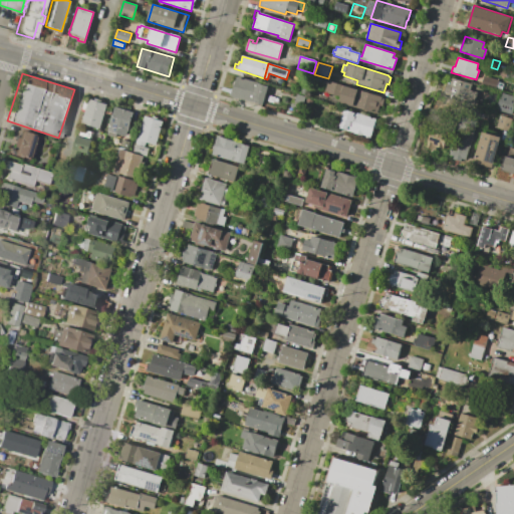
[(237,75),(269,85),(263,106),(231,96),(237,75)]
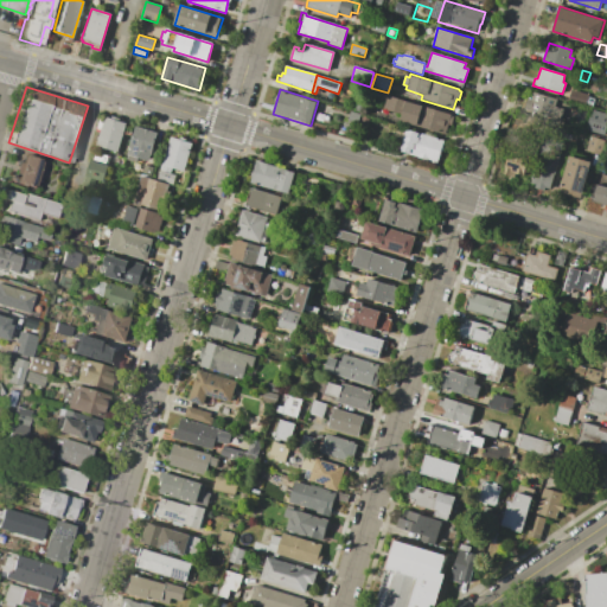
[(573,90),(589,95),(588,97),(586,104),(570,100),(573,90)]
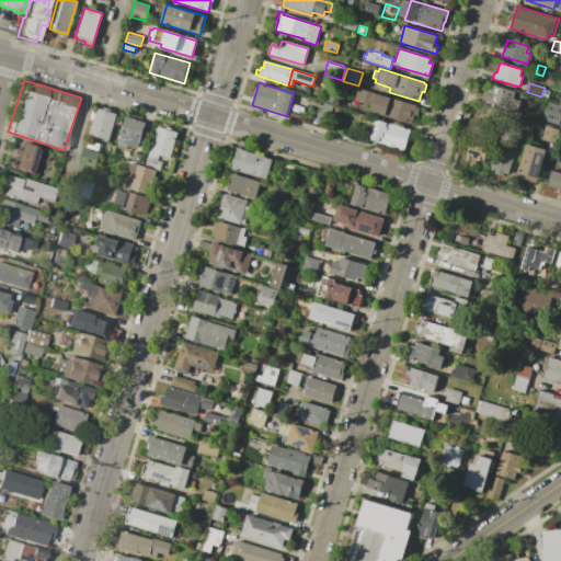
[(493,84),(515,92),(513,98),(522,101),(517,116),(485,107),(489,99),(485,98),(489,90),(491,91),(493,84)]
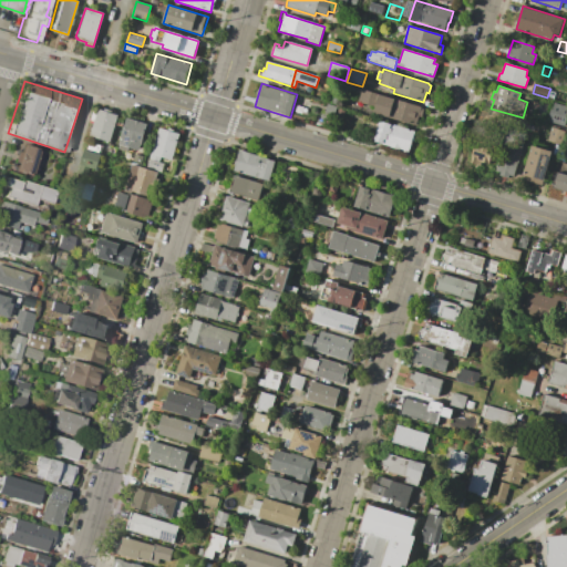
[(362,90),(424,109),(422,117),(419,116),(416,126),(373,113),(375,107),(358,102),(362,90)]
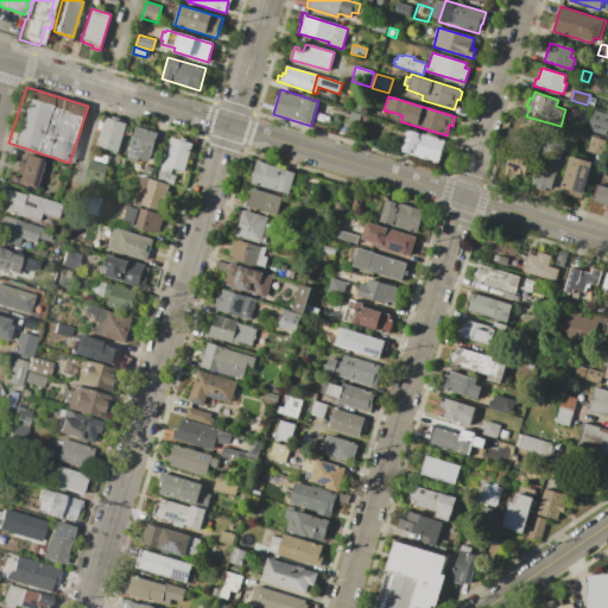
[(358,103),(365,107),(363,113),(355,111),(358,103)]
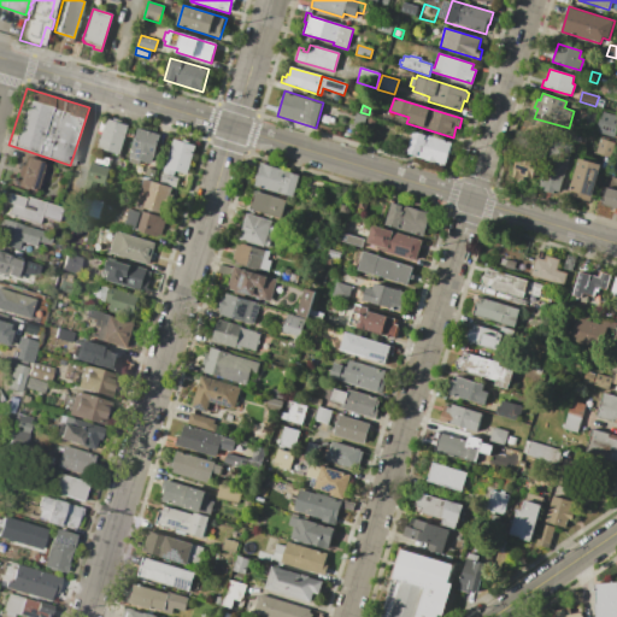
[(603,111),(616,115),(616,130),(615,137),(595,131),(603,111)]
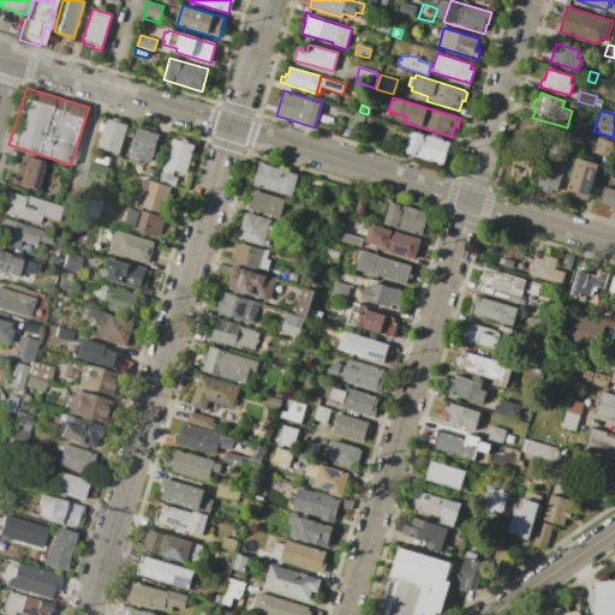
[(356,113),(365,117),(363,126),(352,123),(356,113)]
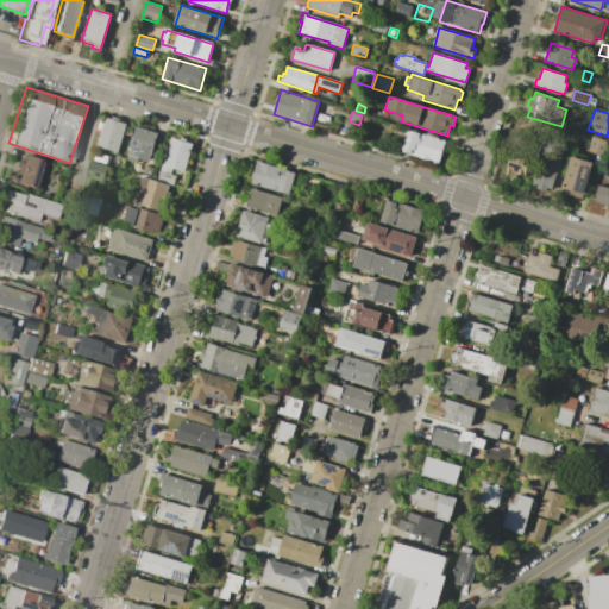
[(363,115),(370,118),(368,126),(360,124),(363,115)]
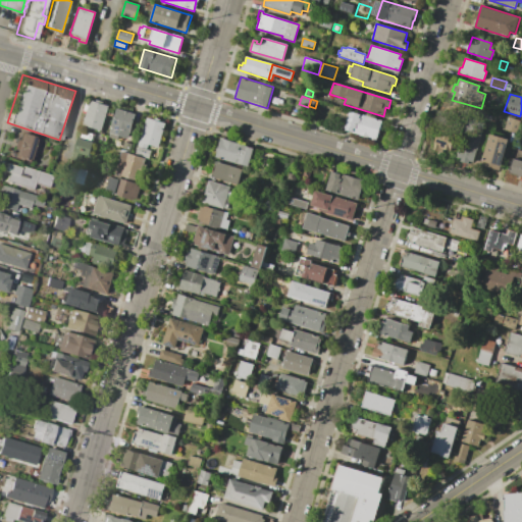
[(90,100),(108,106),(100,133),(94,131),(95,128),(83,124),(90,100)]
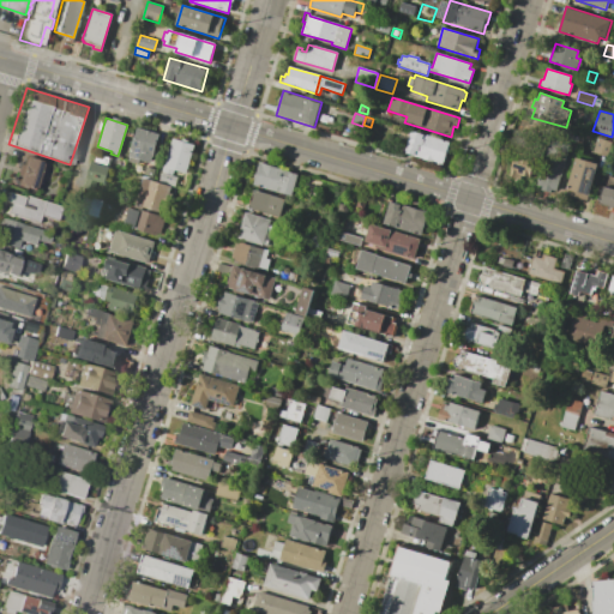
[(137,127),(160,134),(150,164),(139,161),(138,164),(128,162),(130,157),(127,157),(137,127)]
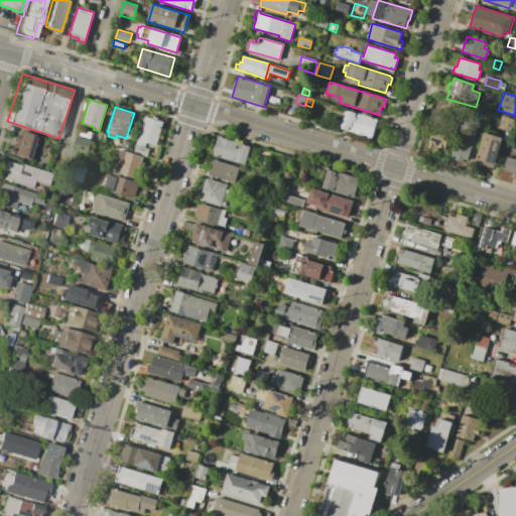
[(345,110),(378,120),(372,140),(339,130),(345,110)]
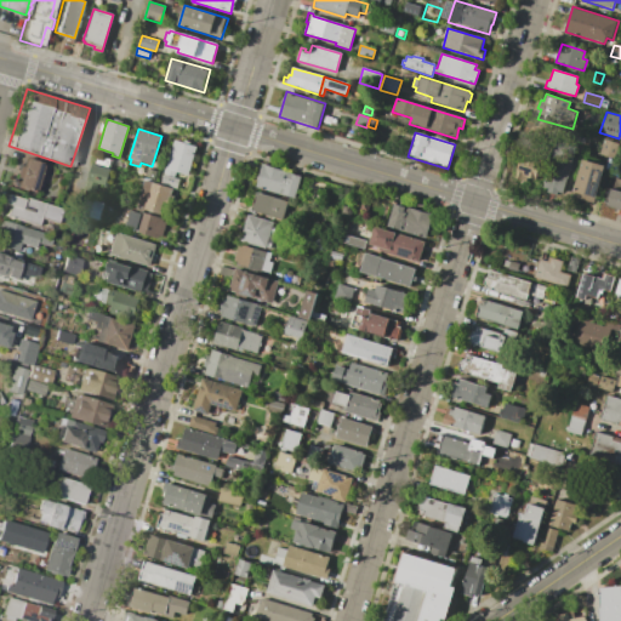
[(559,136),(579,142),(563,193),(558,192),(557,195),(547,192),(547,189),(543,187),(559,136)]
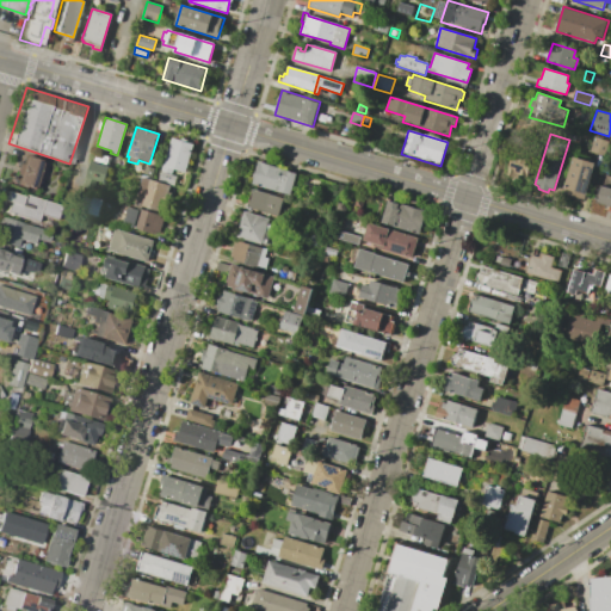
[(594,136),(609,141),(604,156),(590,152),(594,136)]
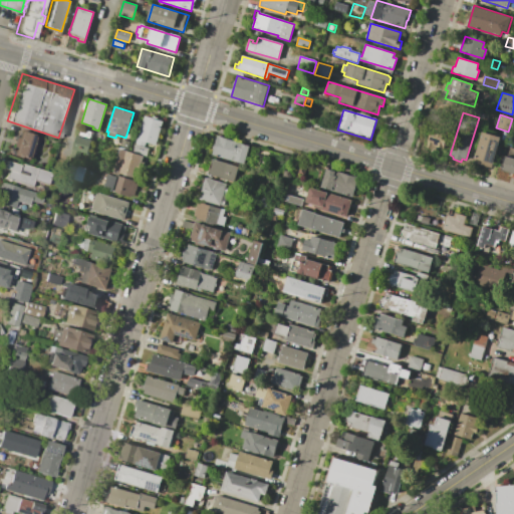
[(145,115),(163,121),(156,146),(146,143),(145,147),(137,144),(145,115)]
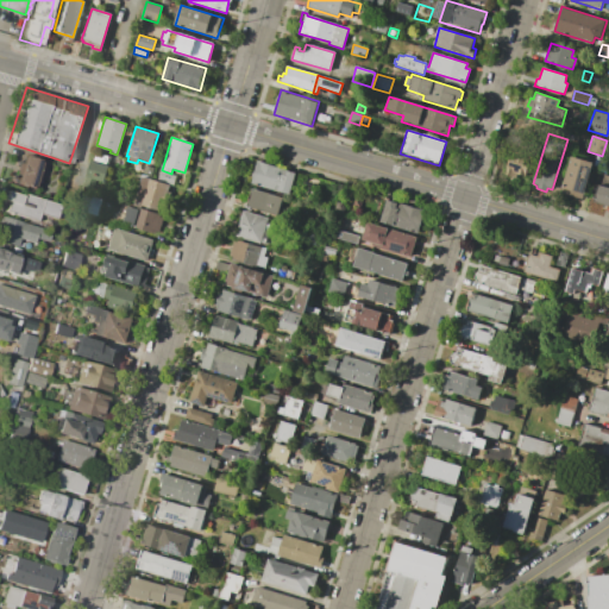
[(512,149),(532,155),(526,179),(518,175),(516,180),(503,176),(512,149)]
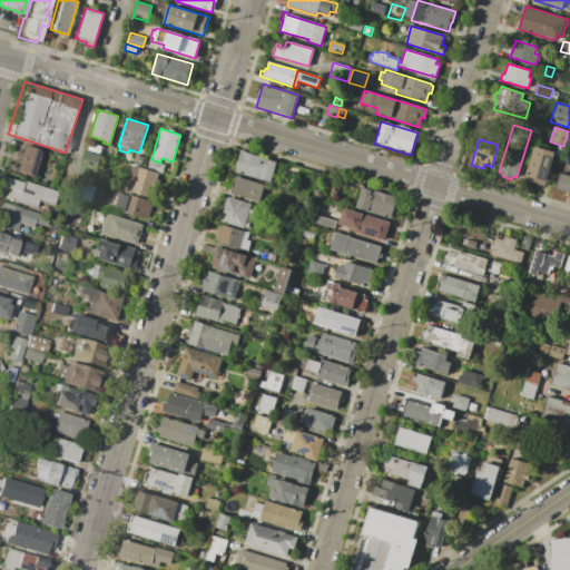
[(25,143),(46,149),(36,178),(15,172),(17,165),(15,164),(18,153),(21,154),(25,143)]
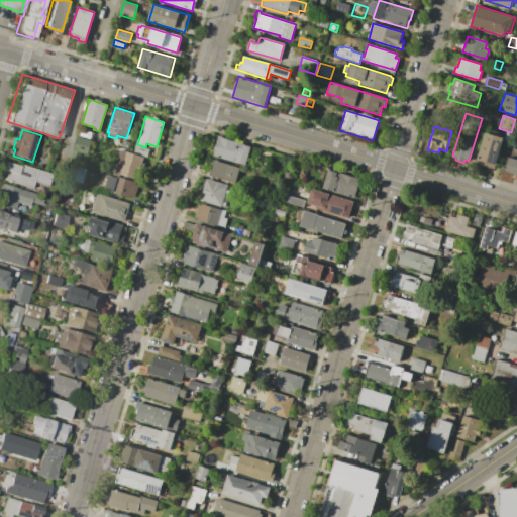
[(82,130),(92,133),(90,139),(80,136),(82,130)]
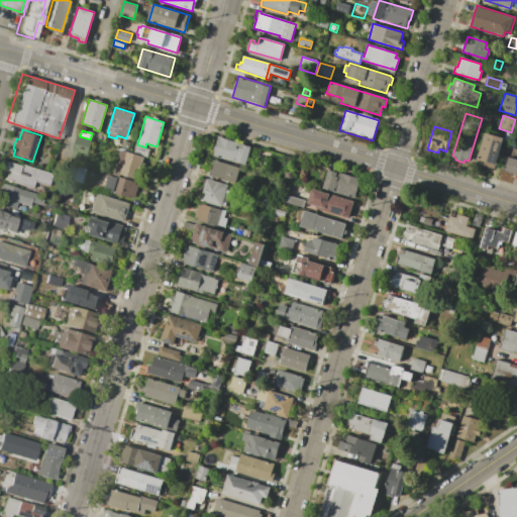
[(486,132),(504,138),(494,170),(476,164),(486,132)]
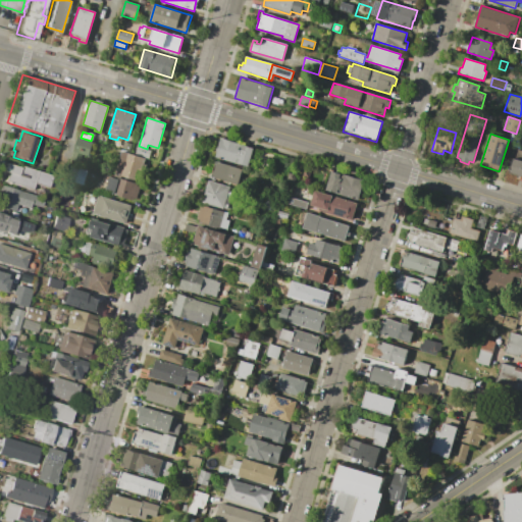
[(79,138),(93,143),(89,156),(74,152),(79,138)]
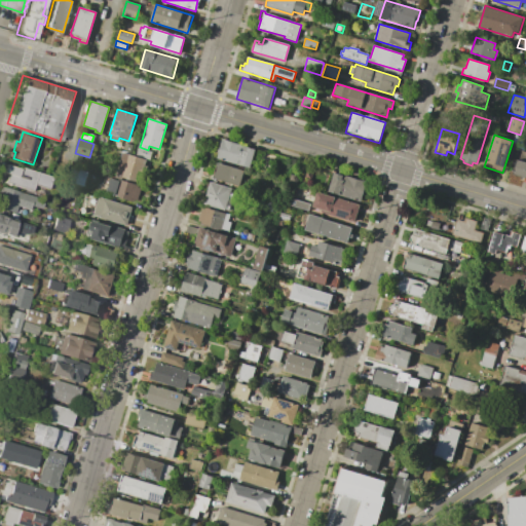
[(223,140),(256,149),(250,168),(217,159),(218,153),(219,148),(220,148),(223,140)]
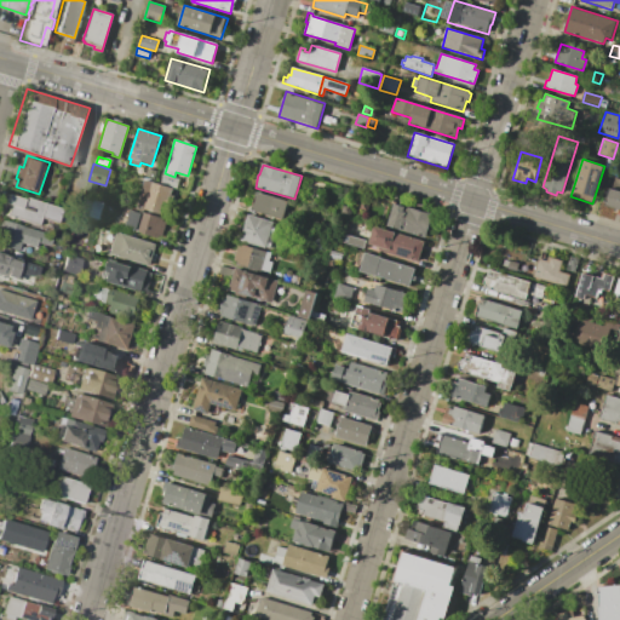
[(148,168),(156,171),(154,179),(145,177),(148,168)]
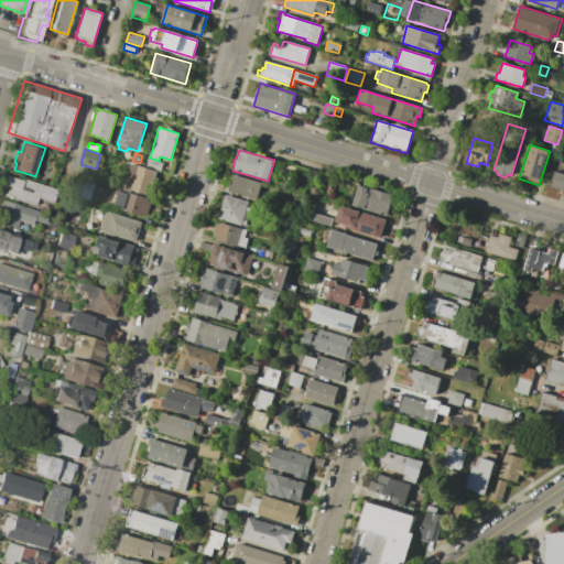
[(149,159),(163,163),(160,171),(145,166),(149,159)]
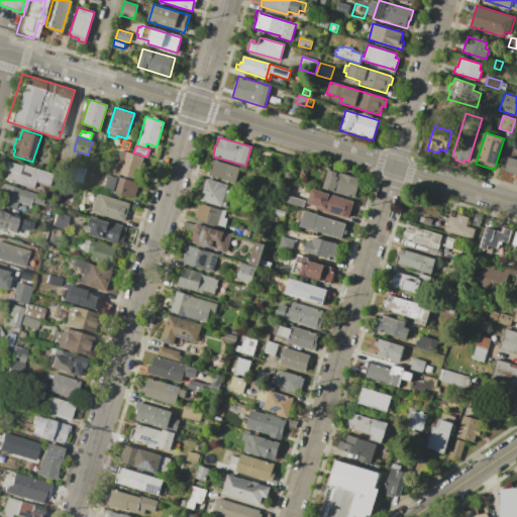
[(112,174),(120,149),(143,158),(136,180),(120,175),(120,177),(112,174)]
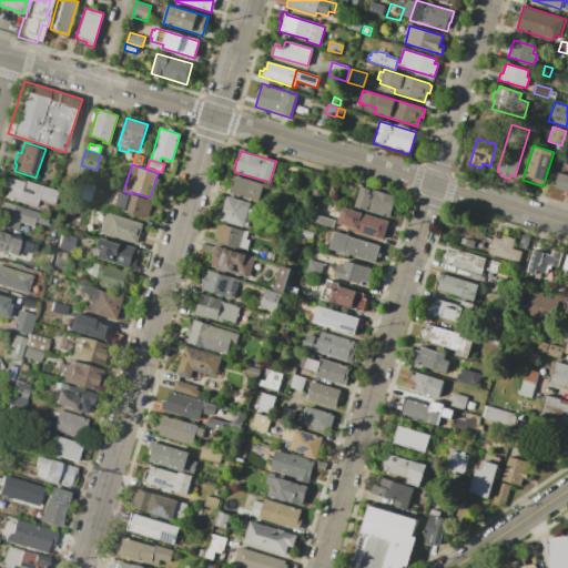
[(297,170),(292,179),(287,175),(293,166),(297,170)]
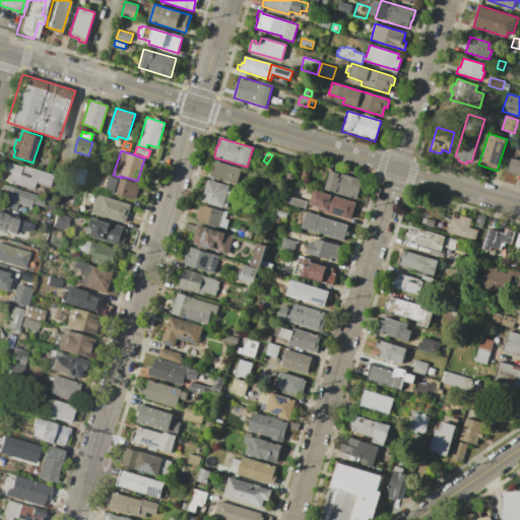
[(511,157),(519,159),(519,176),(506,172),(511,157)]
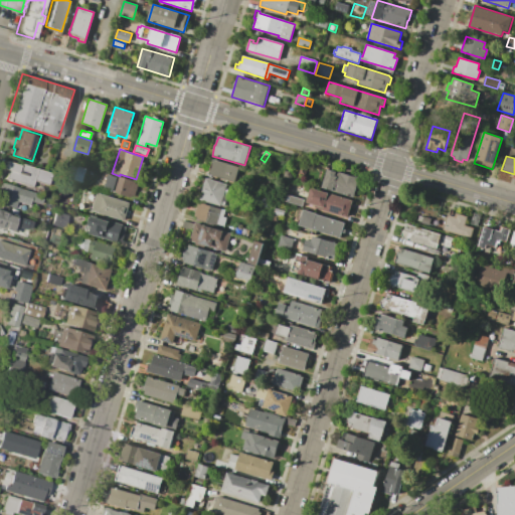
[(213,160),(239,168),(234,184),(208,176),(213,160)]
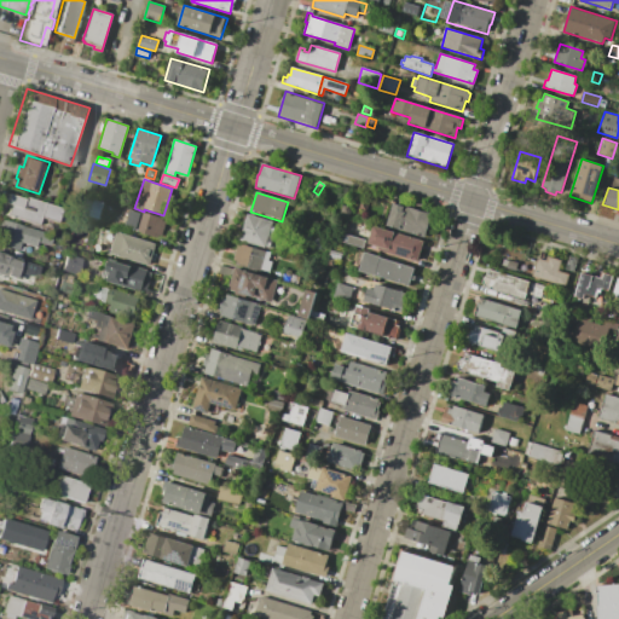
[(0,214),(7,194),(24,200),(24,197),(63,209),(56,231),(0,214)]
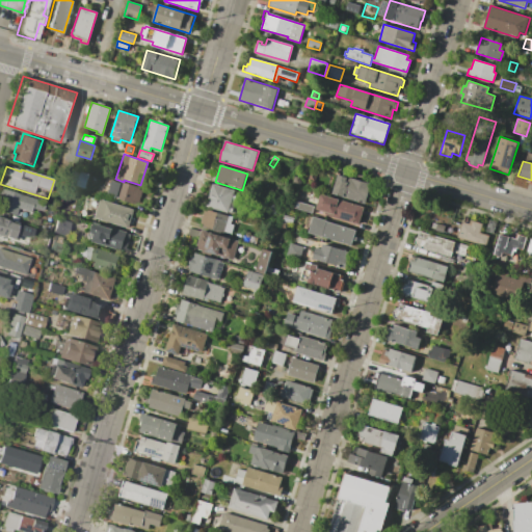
[(71,168),(90,175),(86,189),(67,183),(71,168)]
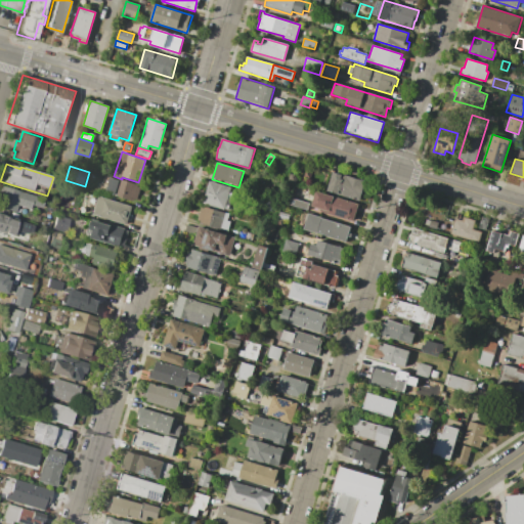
[(333,171),(365,181),(359,202),(326,191),(333,171)]
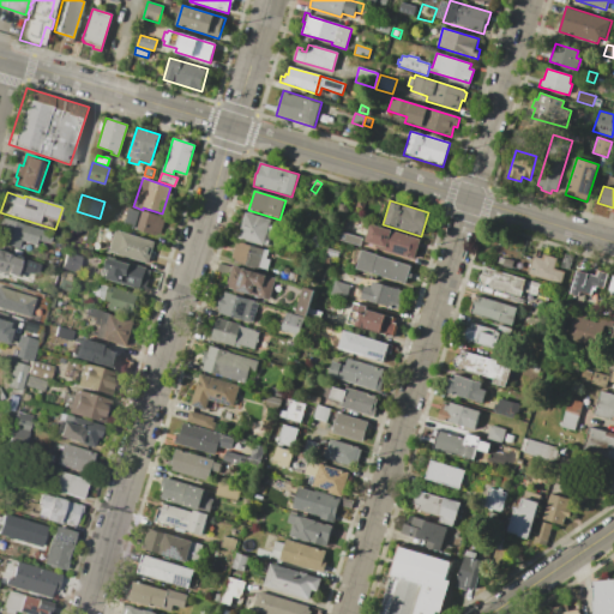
[(339,205),(348,208),(345,215),(337,212),(339,205)]
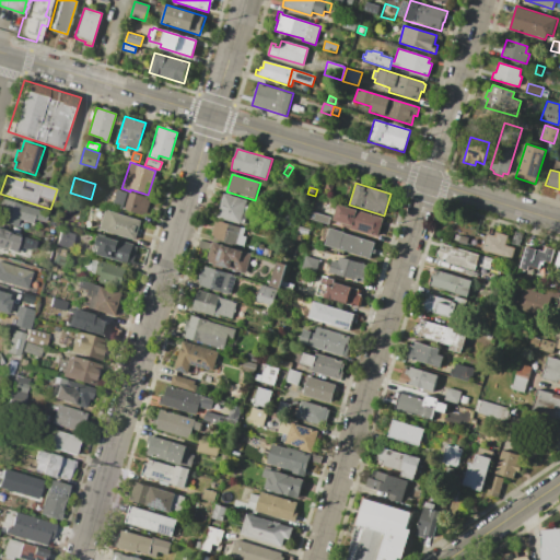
[(117,189),(128,193),(124,208),(113,205),(117,189)]
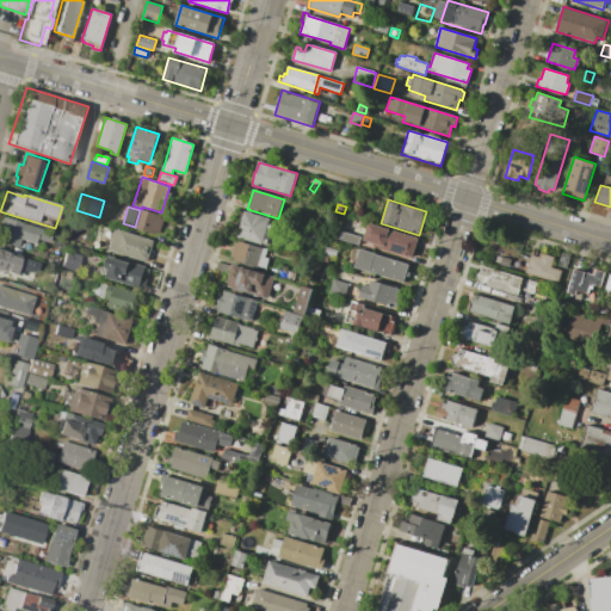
[(141,209),(164,216),(158,235),(135,228),(141,209)]
